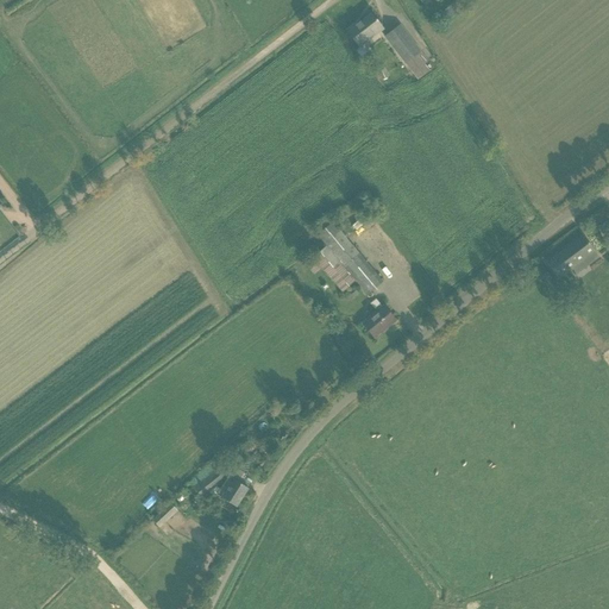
[(451,19),(463,10),(454,0),(444,10),(451,19)]
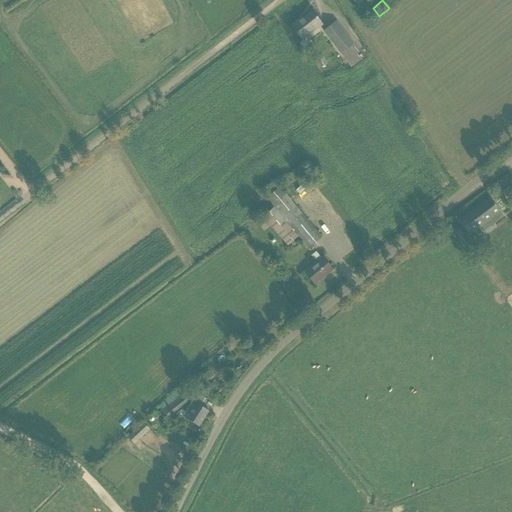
[(321,24),(318,20),(316,18),(317,17),(316,16),(315,16),(312,12),(299,22),(297,20),(291,25),(302,39),(321,24)]
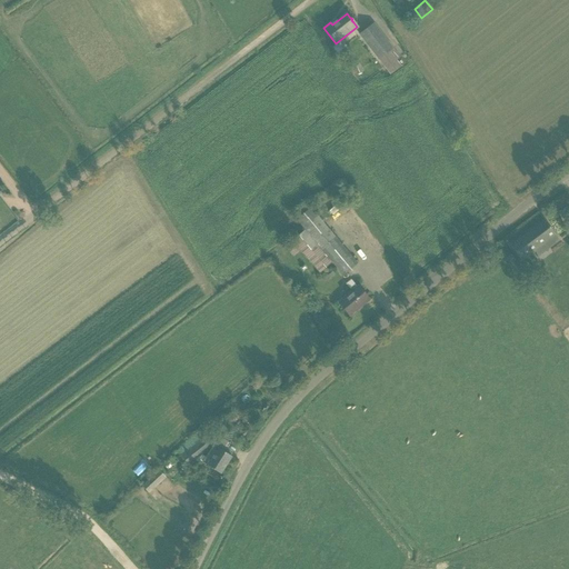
[(359,35),(385,67),(389,75),(401,66),(396,59),(399,57),(373,23),(359,35)]
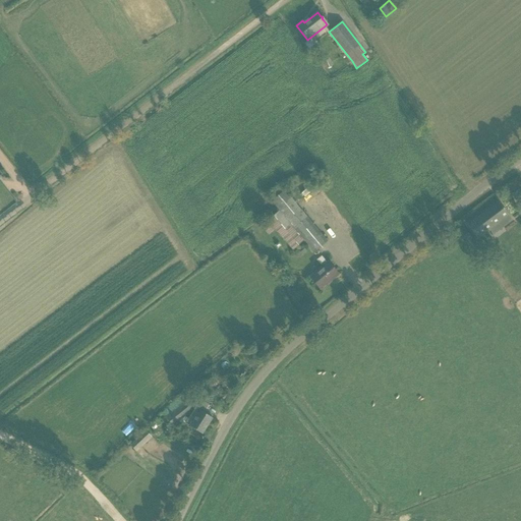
[(515,200),(520,197),(517,190),(511,193),(515,200)]
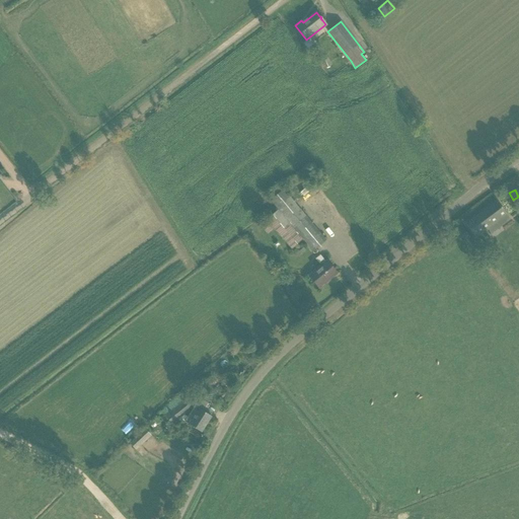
[(325,240),(318,232),(284,191),(271,201),(278,210),(260,225),(268,234),(274,229),(291,249),(303,240),(306,243),(312,250),(325,240)]
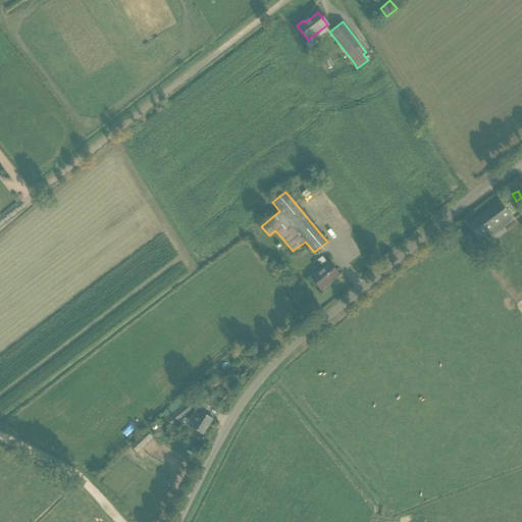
[(468,225),(478,239),(488,230),(492,236),(513,219),(500,202),(468,225)]
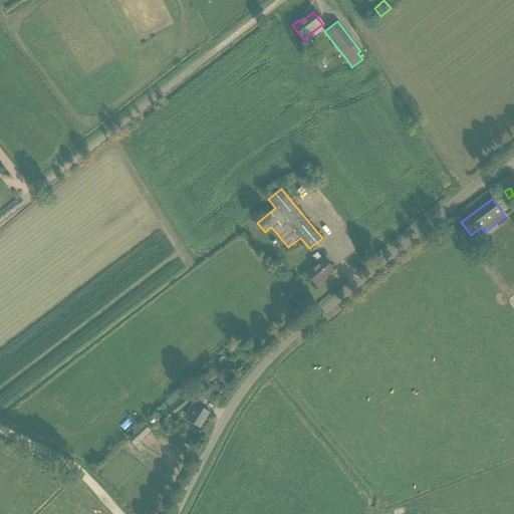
[(351,248),(355,254),(365,247),(361,241),(351,248)]
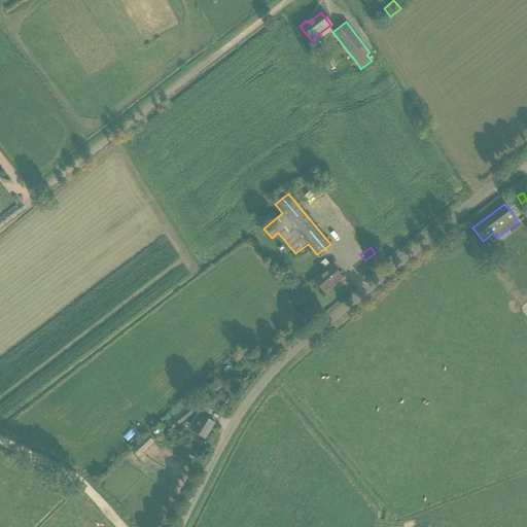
[(325,270),(313,280),(324,292),(342,277),(331,265),(330,266),(324,258),(320,262),(325,270)]
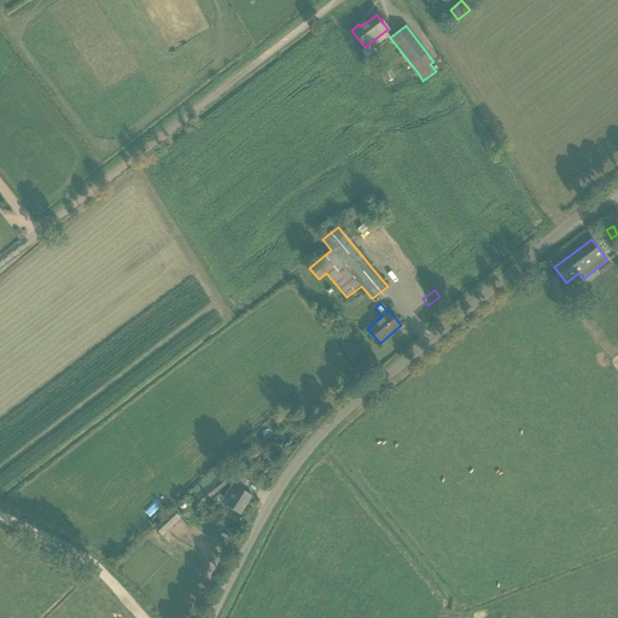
[(351,339),(355,330),(347,326),(343,336),(351,339)]
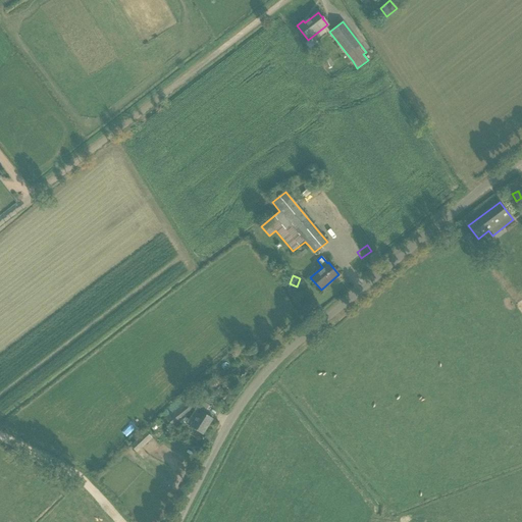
[(179,398),(196,408),(189,419),(185,417),(180,421),(202,434),(212,418),(202,412),(207,404),(186,390),(179,398)]
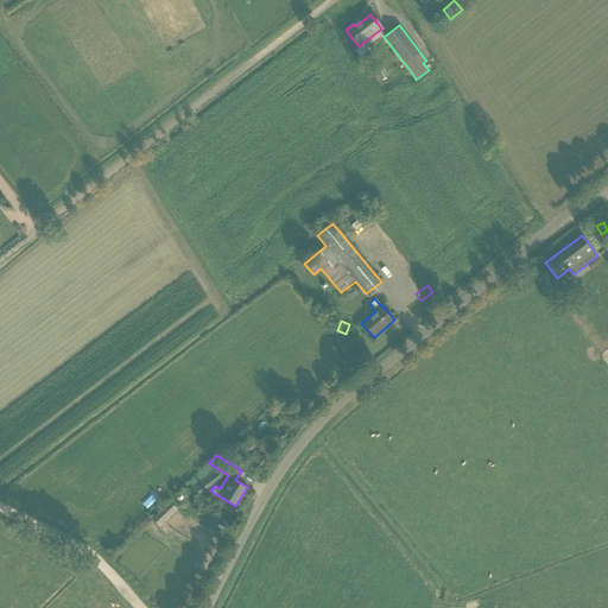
[(215,469),(192,486),(198,495),(200,494),(221,477),(215,469)]
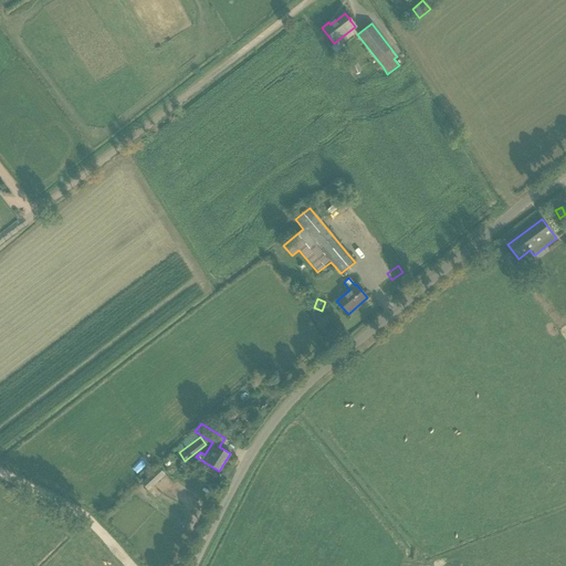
[(148,491),(164,477),(157,470),(142,484),(148,491)]
